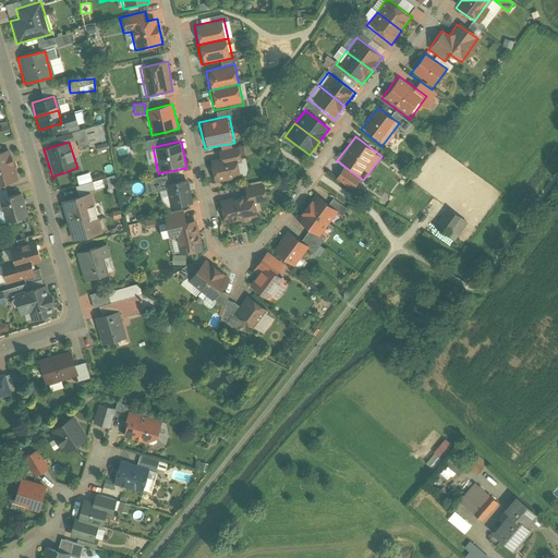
[(217,159),(206,161),(211,184),(242,178),(238,160),(242,158),(240,144),(215,149),(217,159)]
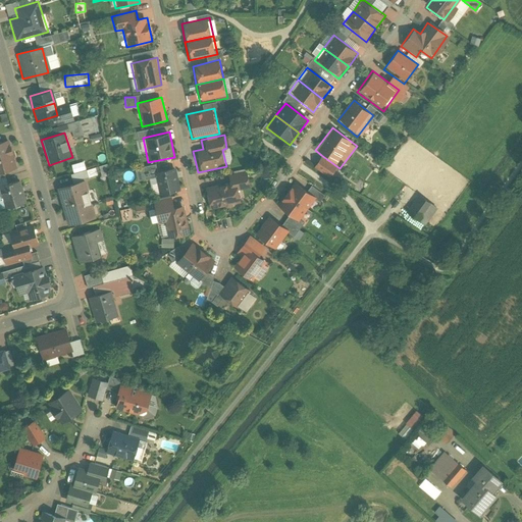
[(0,141),(0,157),(12,153),(7,139),(0,141)]
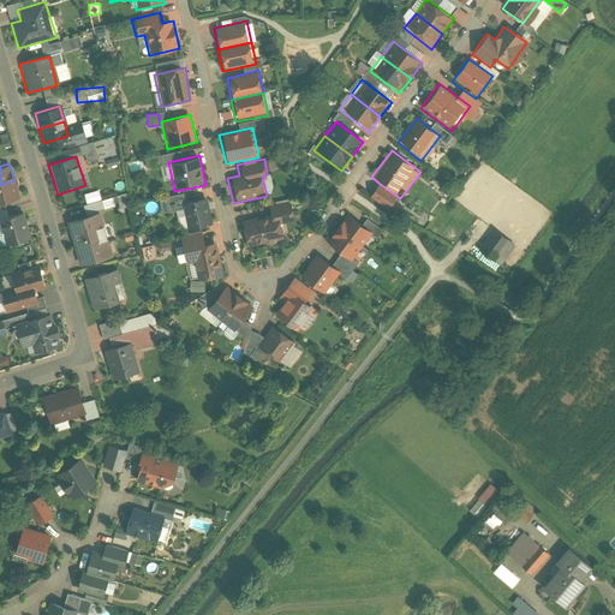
[(0,185),(0,203),(19,197),(15,180),(0,185)]
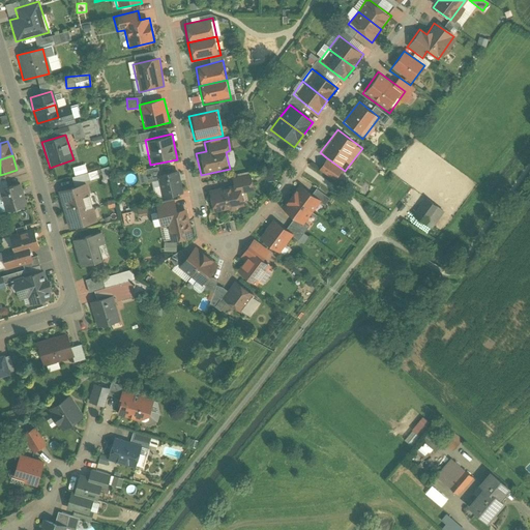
[(326,157),(318,169),(334,183),(340,176),(345,171),(326,157)]
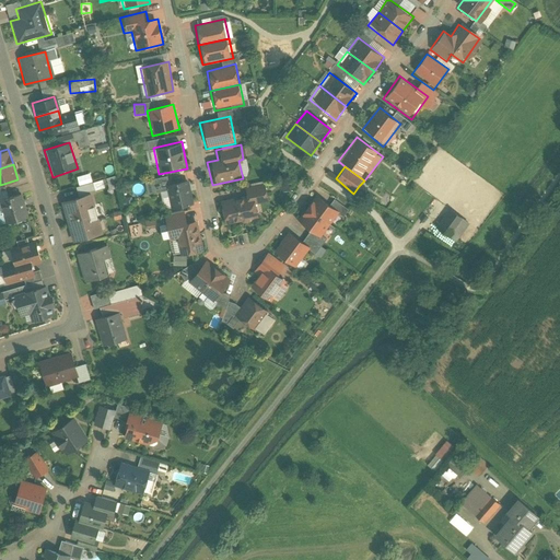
[(168,174),(143,181),(147,197),(160,194),(164,212),(186,207),(179,181),(170,182),(168,174)]
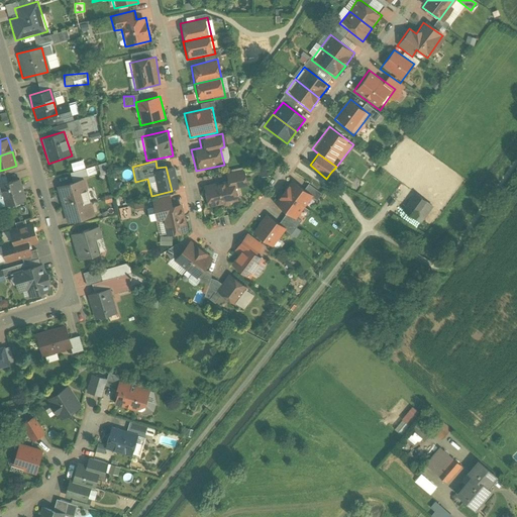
[(98,166),(100,173),(107,170),(105,163),(98,166)]
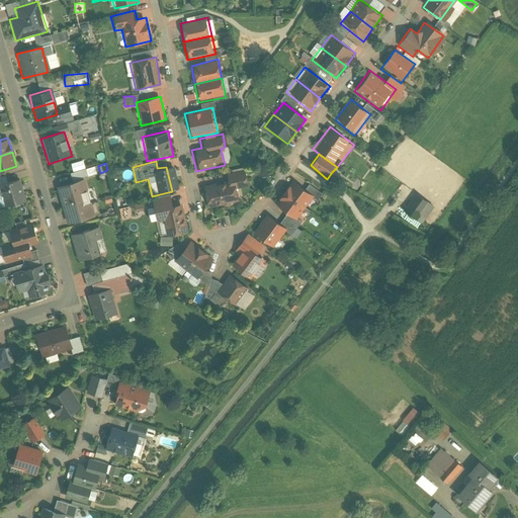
[(72,180),(96,174),(94,167),(70,172),(72,180)]
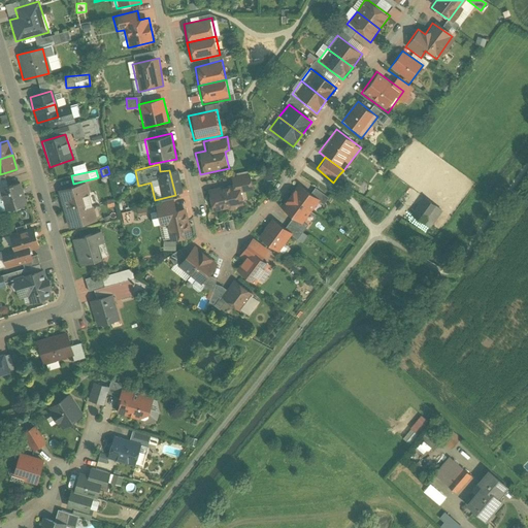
[(232,187),(206,191),(210,213),(252,206),(249,192),(256,191),(253,172),(231,176),(232,187)]
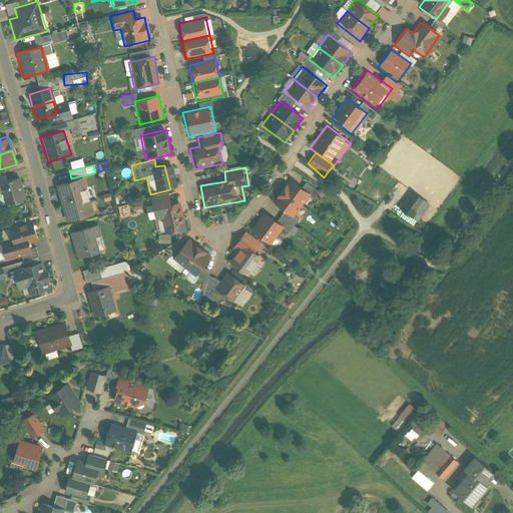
[(17,177),(0,182),(0,192),(4,206),(24,199),(17,177)]
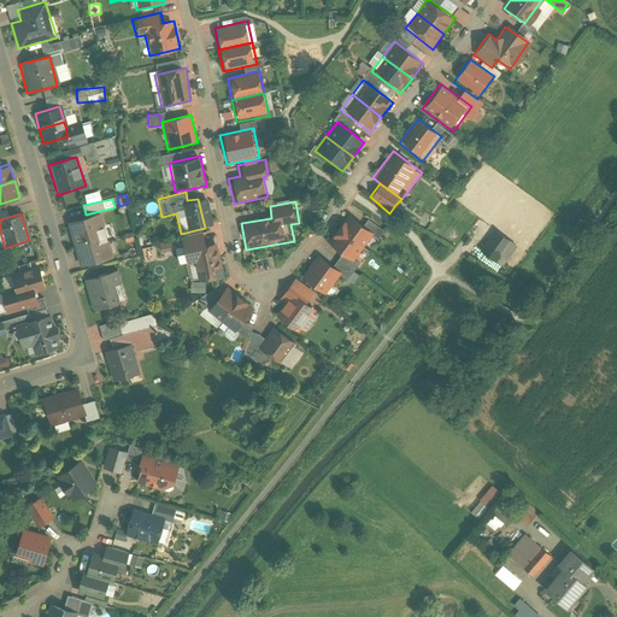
[(103,213),(66,223),(78,266),(115,257),(103,213)]
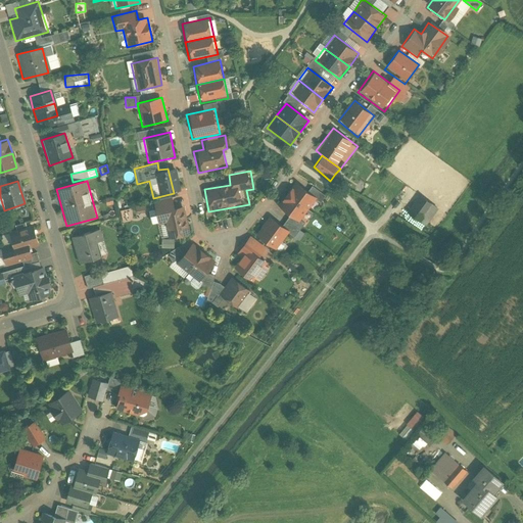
[(293,181),(284,193),(306,209),(315,197),(293,181)]
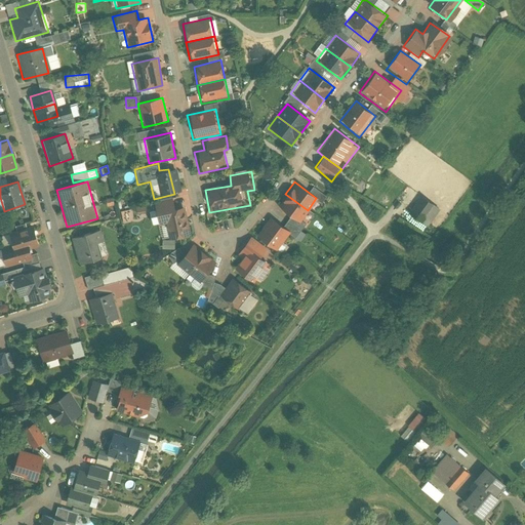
[(285,194),(277,206),(298,223),(308,210),(285,194)]
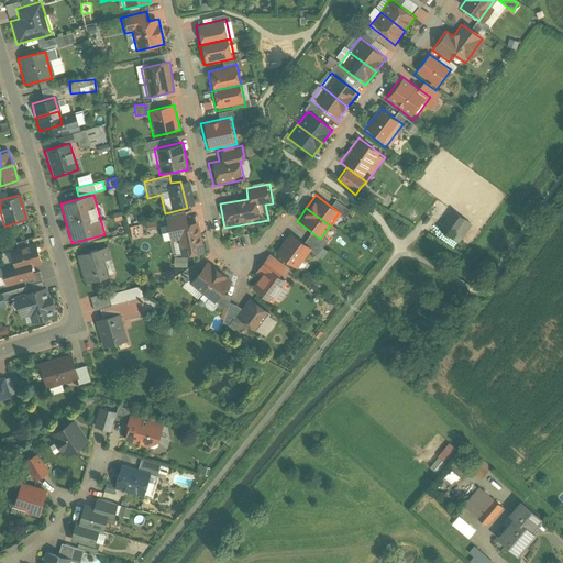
[(187,211),(163,217),(168,240),(176,239),(180,261),(205,255),(197,220),(190,222),(187,211)]
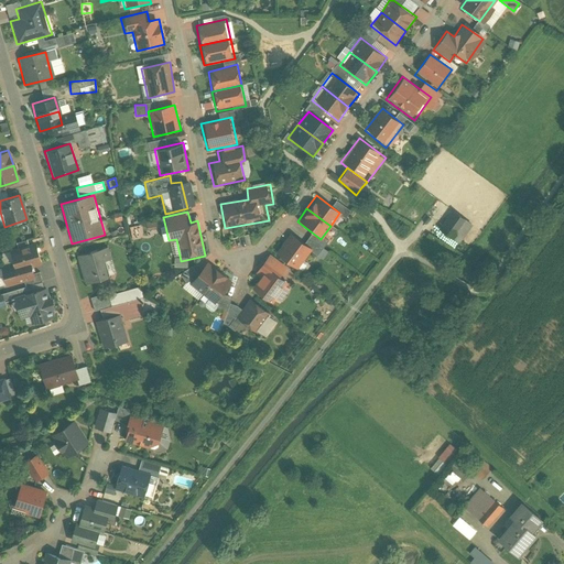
[(444,234),(457,243),(472,226),(458,215),(444,234)]
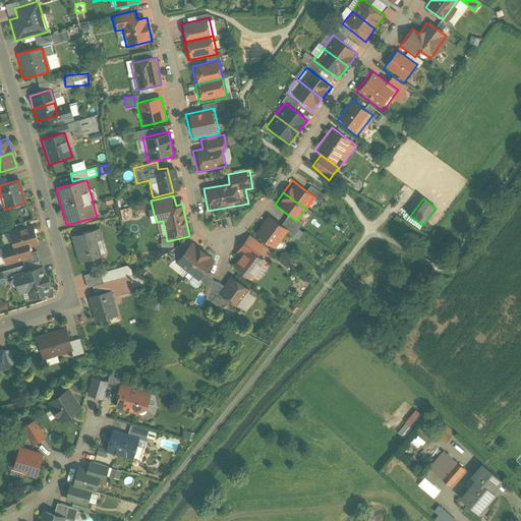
[(266,216),(252,234),(273,248),(286,230),(266,216)]
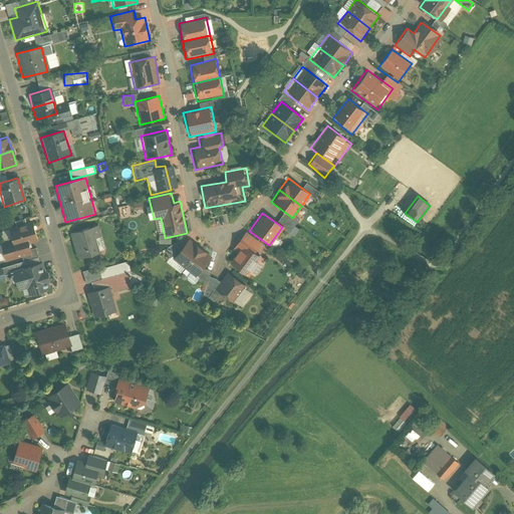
[(4,227),(8,241),(10,245),(27,240),(36,238),(31,219),(4,227)]
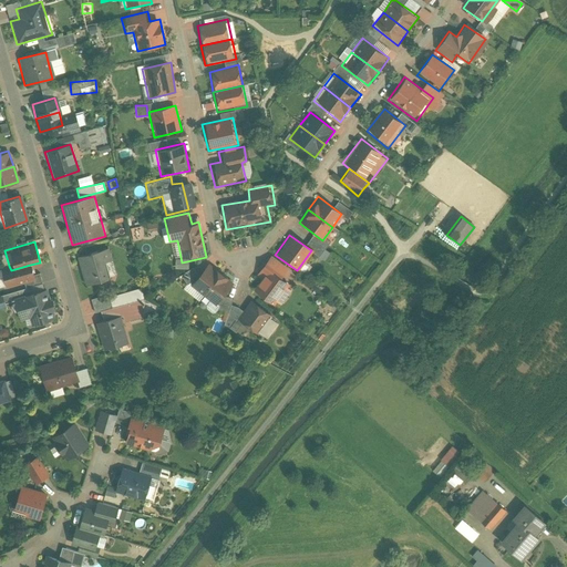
[(103,248),(74,256),(84,286),(112,277),(103,248)]
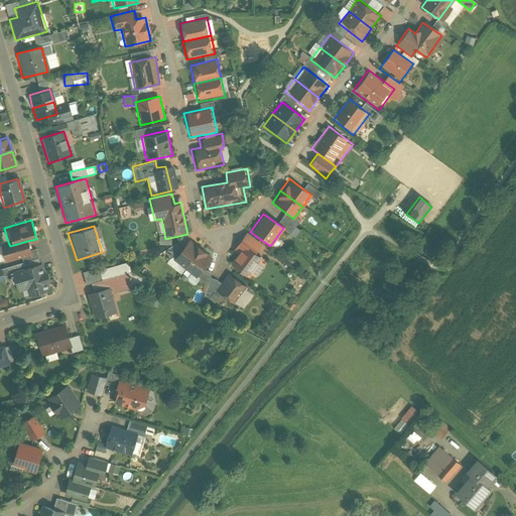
[(169,260),(180,270),(199,250),(186,240),(169,260)]
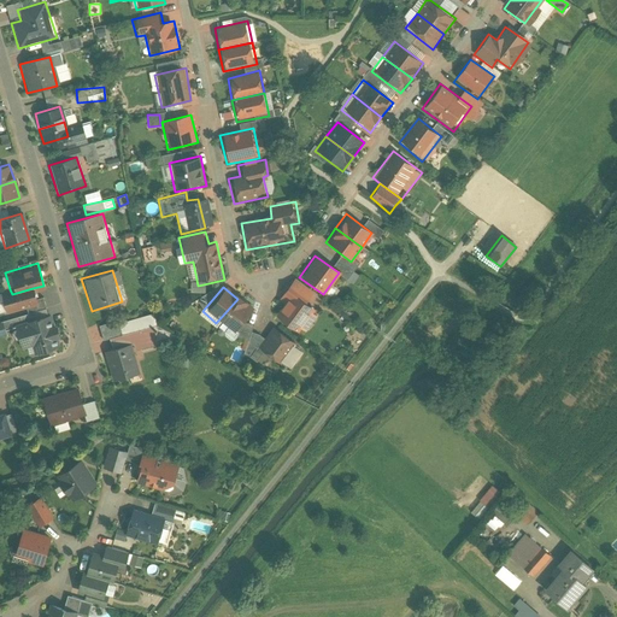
[(282,305),(274,315),(300,336),(318,313),(286,287),(275,299),(282,305)]
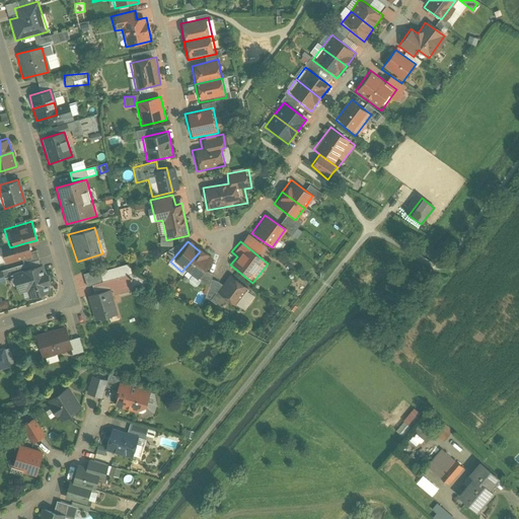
[(31,256),(27,242),(10,247),(8,243),(0,244),(0,252),(3,265),(31,256)]
